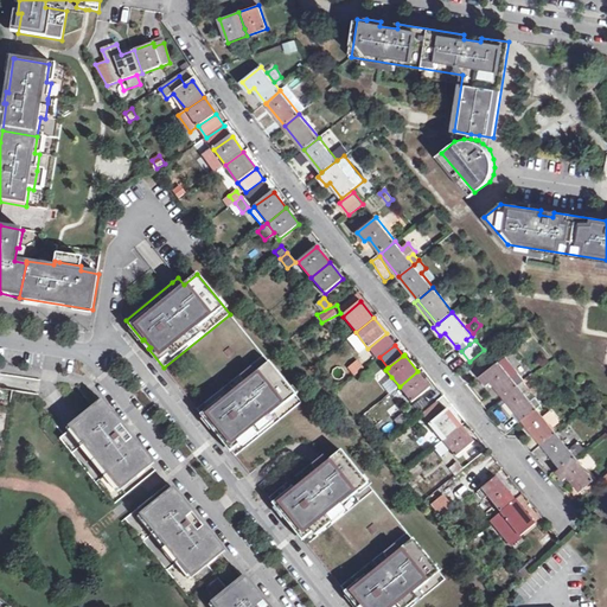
[(221,438),(236,457),(302,402),(263,356),(197,409),(213,429),(215,428),(222,436),(221,438)]
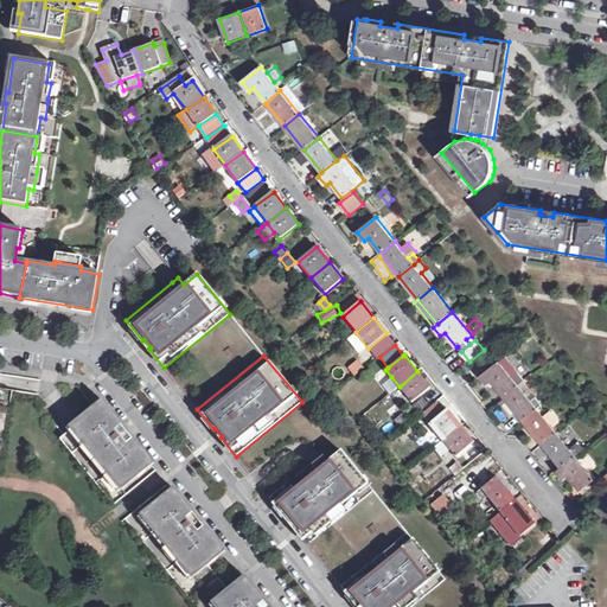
[(511,377),(517,372),(505,356),(499,360),(511,377)]
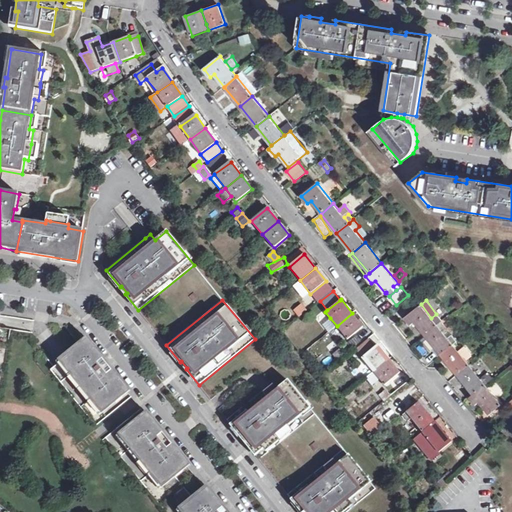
[(301,303),(294,309),(299,315),(306,309),(301,303)]
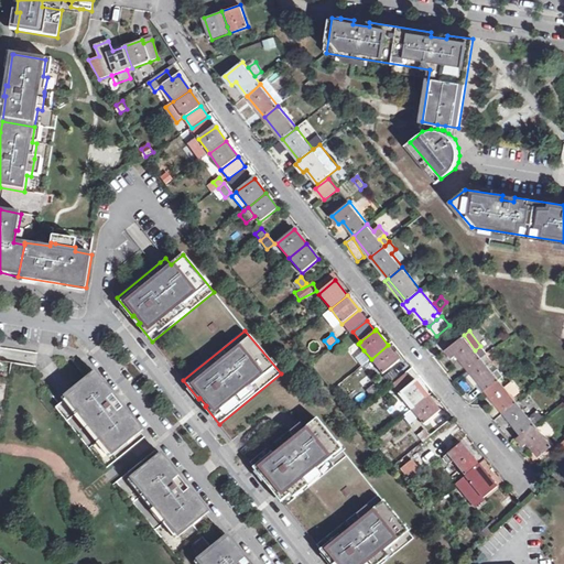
[(487,354),(480,346),(475,350),(464,335),(445,350),(452,358),(456,355),(467,369),(481,357),(487,354)]
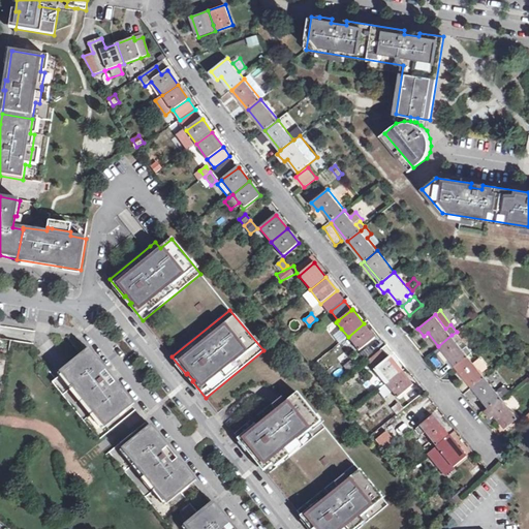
[(292,318),(287,328),(297,333),(301,323),(292,318)]
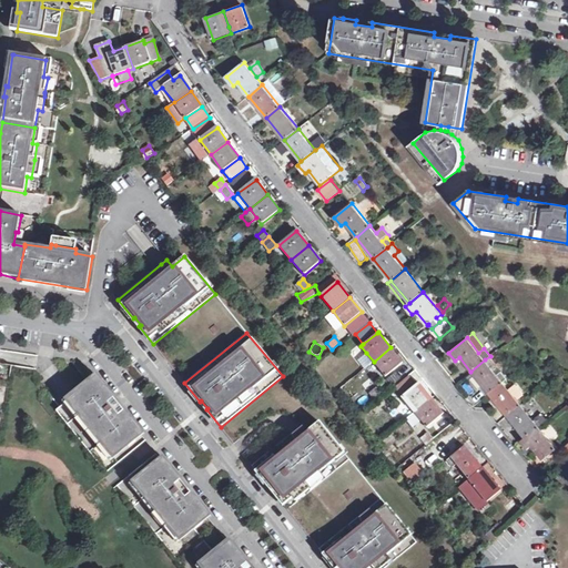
[(391,347),(374,362),(385,376),(403,363),(391,347)]
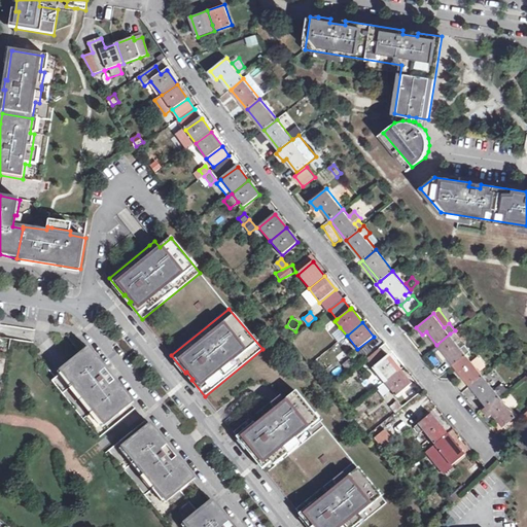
[(339,342),(347,336),(340,327),(332,334),(339,342)]
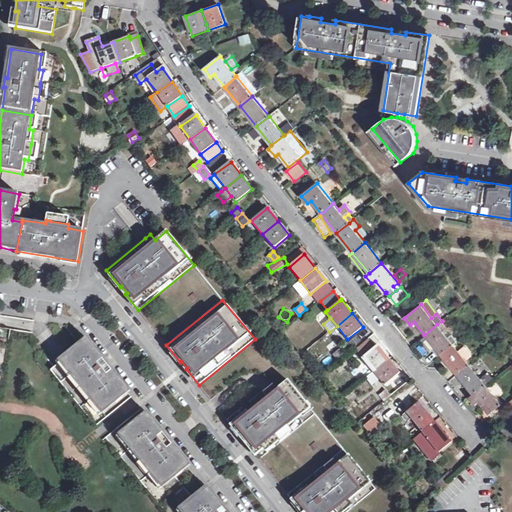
[(424,335),(440,355),(453,344),(457,342),(451,335),(448,338),(437,324),(424,335)]
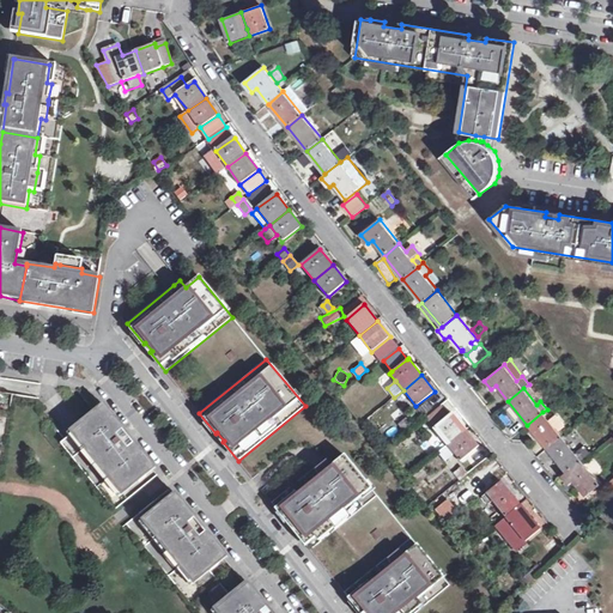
[(0,475),(0,477),(13,394),(0,392),(0,475)]
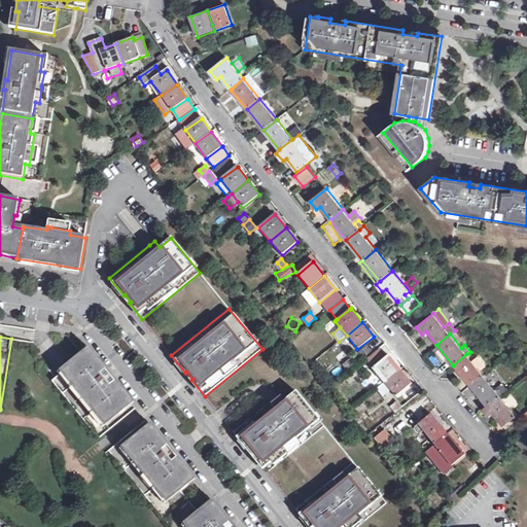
[(367,359),(374,367),(386,358),(379,350),(367,359)]
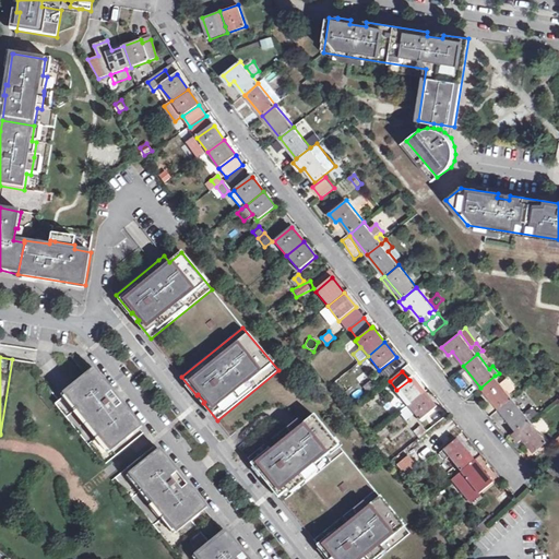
[(144,433),(94,372),(56,404),(105,465),(144,433)]
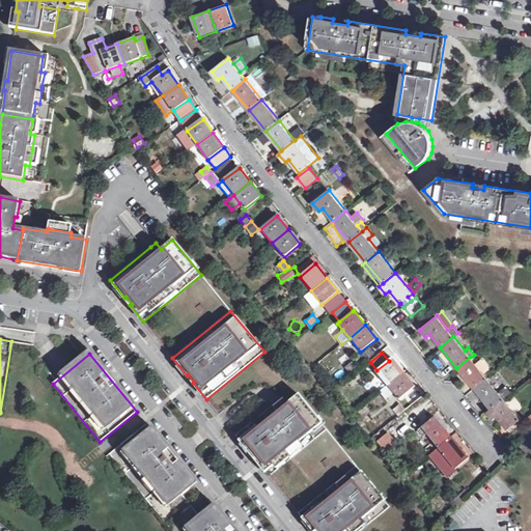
[(456,368),(474,389),(487,379),(470,357),(456,368)]
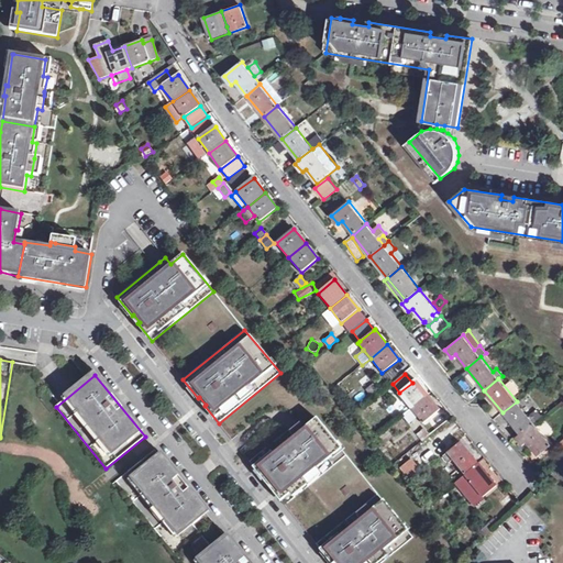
[(398,394),(410,408),(428,395),(416,381),(412,383),(399,393),(398,394)]
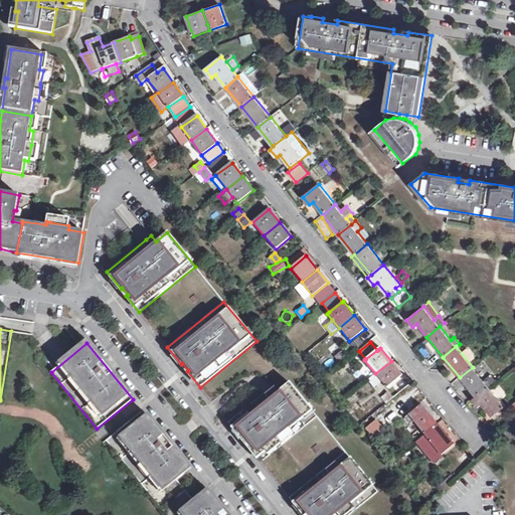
[(470,362),(475,358),(467,348),(462,352),(470,362)]
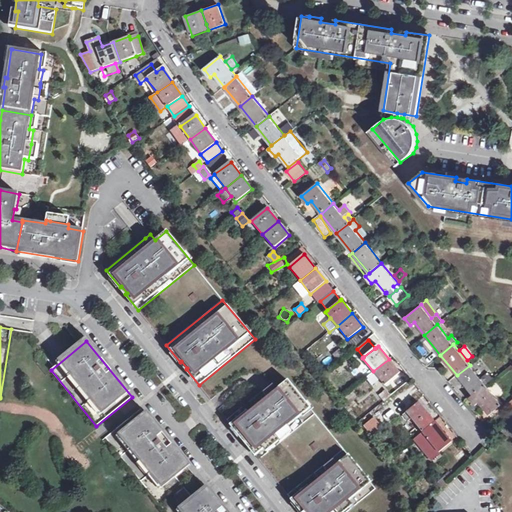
[(400,372),(389,359),(373,371),(379,379),(384,385),(400,372)]
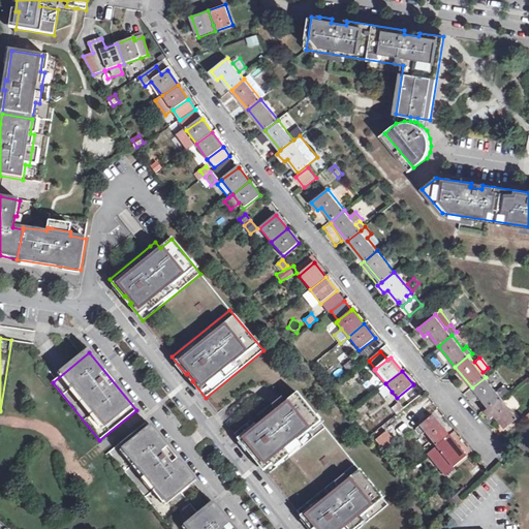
[(472,387),(488,407),(502,397),(510,392),(505,384),(497,391),(486,377),(472,387)]
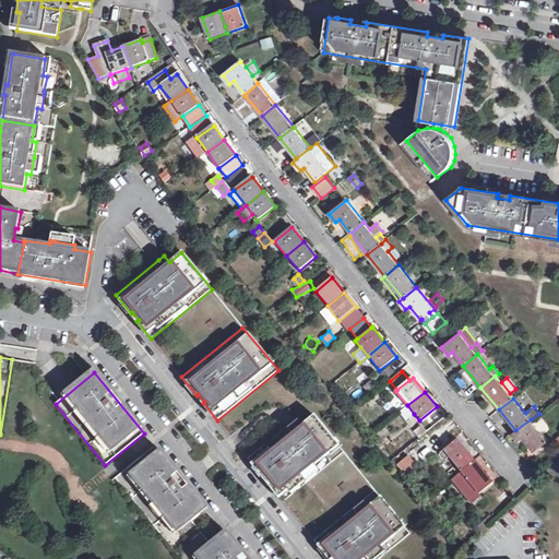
[(406,420),(414,414),(407,405),(400,413),(406,420)]
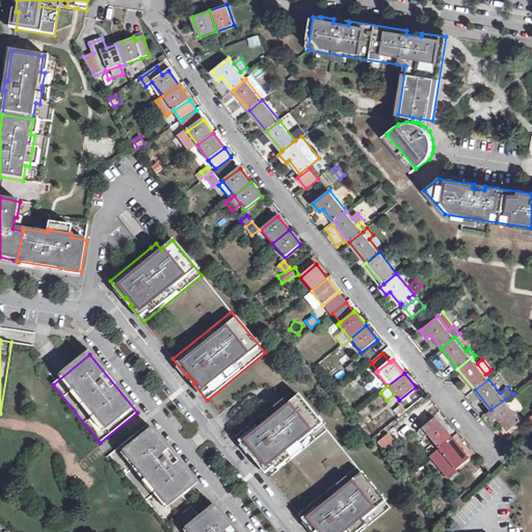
[(257,461),(269,478),(327,430),(299,395),(287,404),(282,399),(236,436),(250,454),(251,453),(258,460),(257,461)]
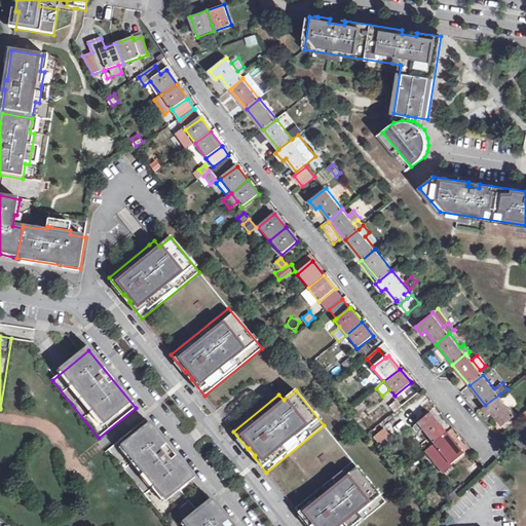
[(516,415),(499,395),(485,405),(482,408),(488,416),(492,413),(502,426),(516,415)]
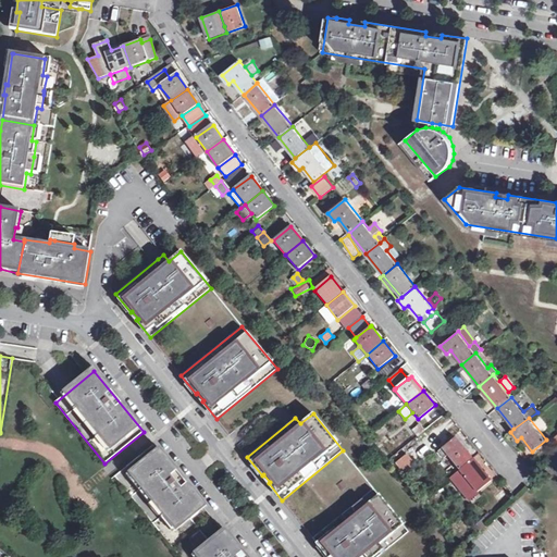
[(420,424),(413,430),(418,436),(424,431),(420,424)]
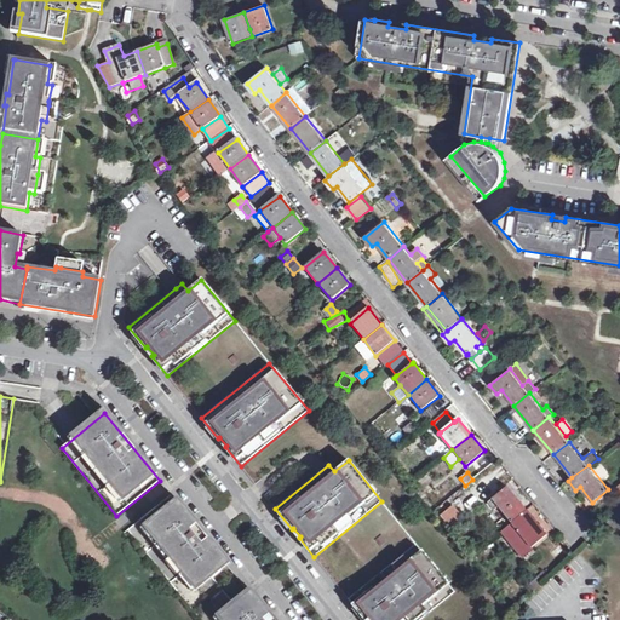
[(499,506),(511,522),(527,510),(507,487),(492,499),(493,500),(488,504),(494,510),(499,506)]
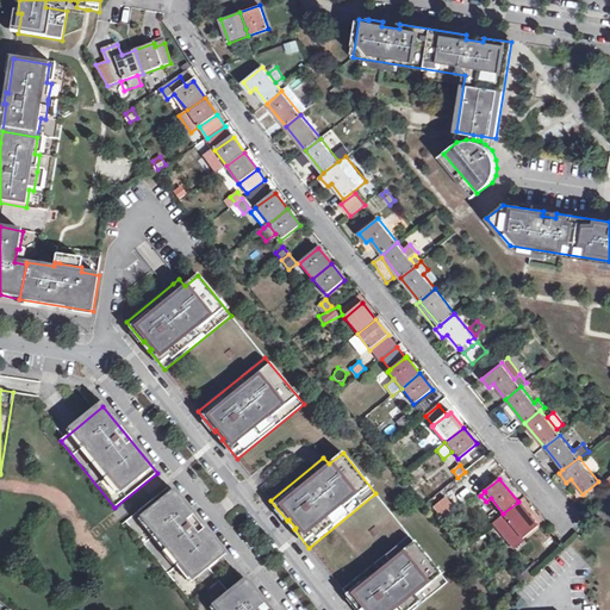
[(192,603),(206,591),(194,577),(223,554),(168,487),(126,522),(192,603)]
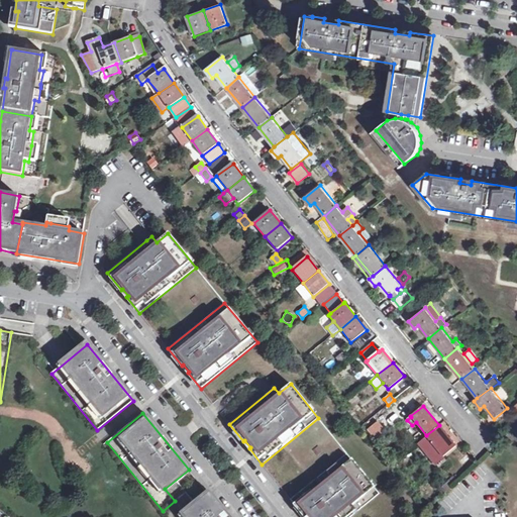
[(375,439),(385,431),(377,421),(367,429),(375,439)]
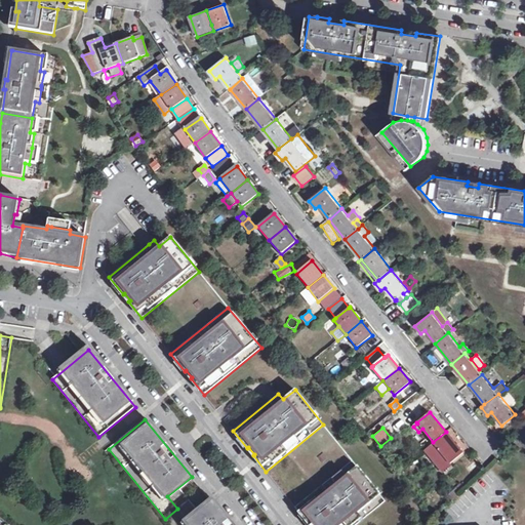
[(433,442),(425,449),(437,463),(444,456),(450,463),(462,452),(446,432),(433,442)]
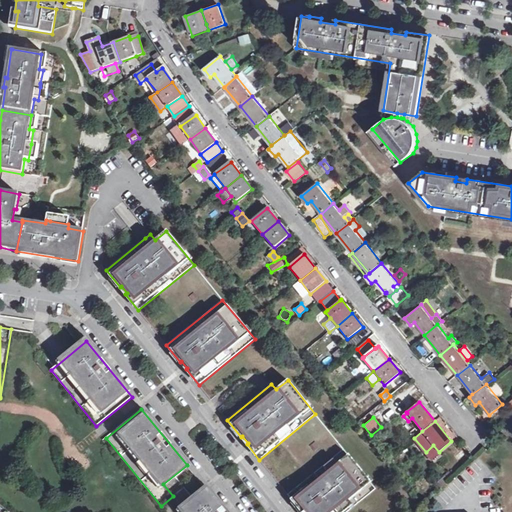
[(414,439),(425,452),(426,452),(414,438),(414,439)]
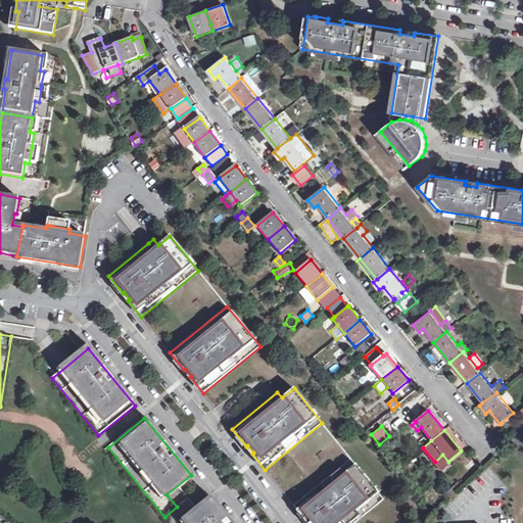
[(442,455),(435,462),(442,470),(450,464),(448,462),(442,455)]
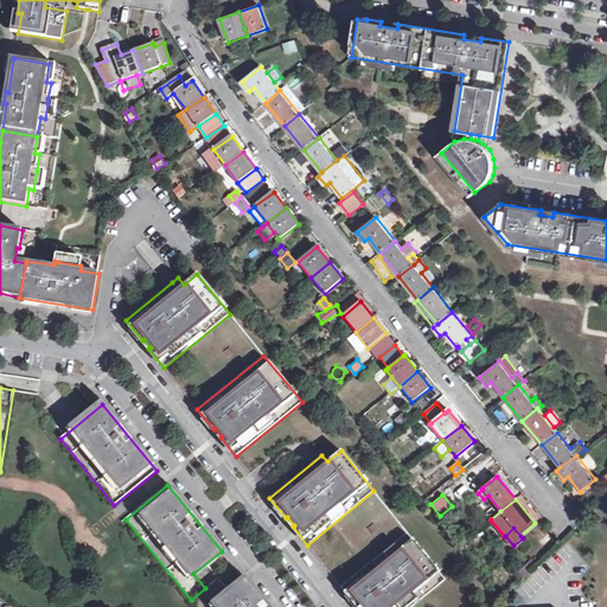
[(410,606),(446,579),(408,531),(340,586),(357,606),(358,605),(360,606),(410,606)]
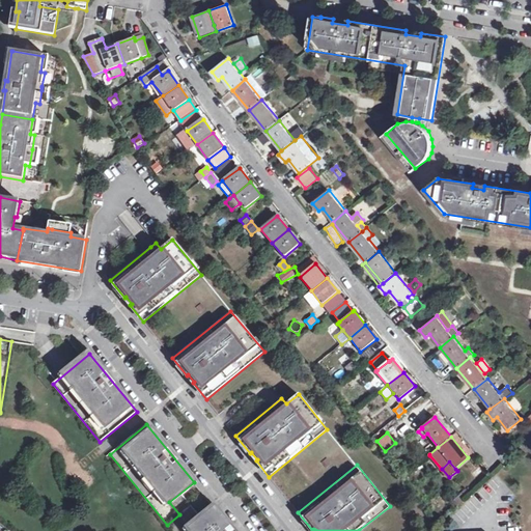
[(232,530),(214,507),(190,527),(179,514),(167,525),(172,530),(232,530)]
